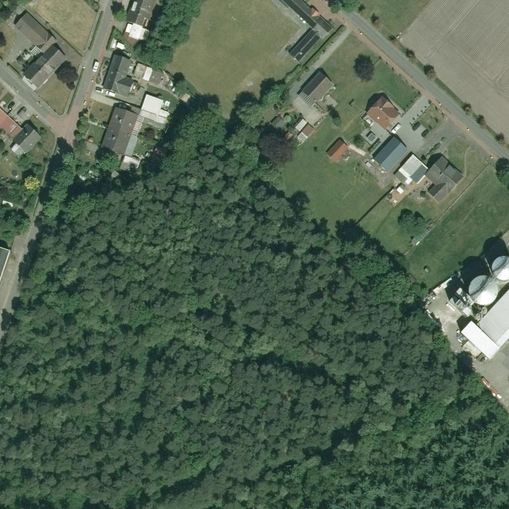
[(130,0),(125,14),(142,20),(146,9),(150,10),(153,0),(130,0)]
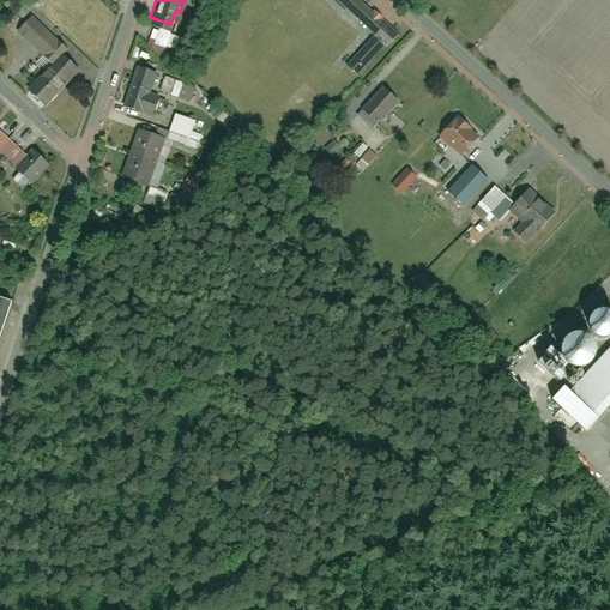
[(352,77),(393,30),(358,0),(333,0),(370,32),(340,67),(352,77)]
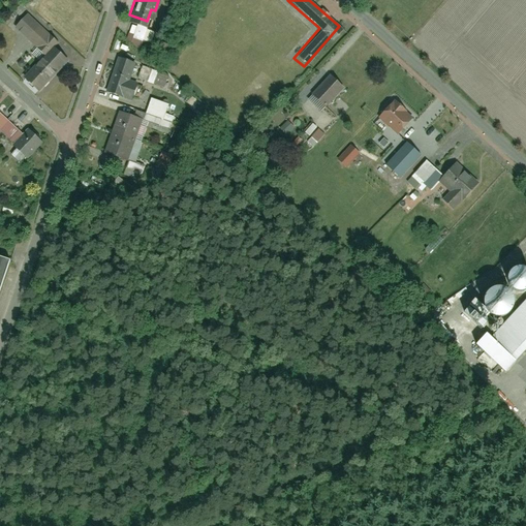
[(19,3),(9,13),(17,21),(27,9),(19,3)]
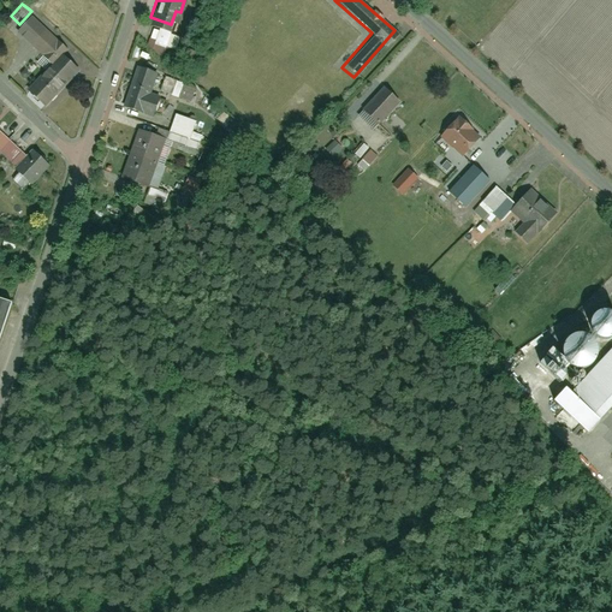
[(40,19),(23,36),(48,61),(66,45),(40,19)]
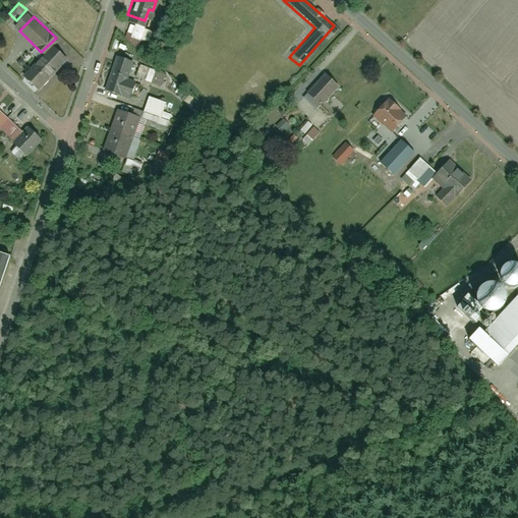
[(129,21),(125,33),(139,38),(144,26),(129,21)]
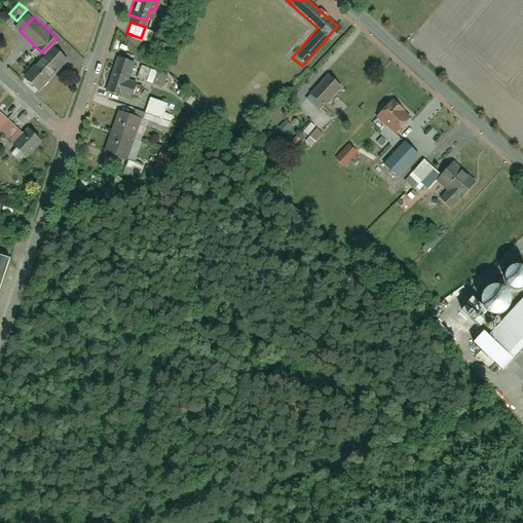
[(68,64),(54,51),(29,78),(43,91),(68,64)]
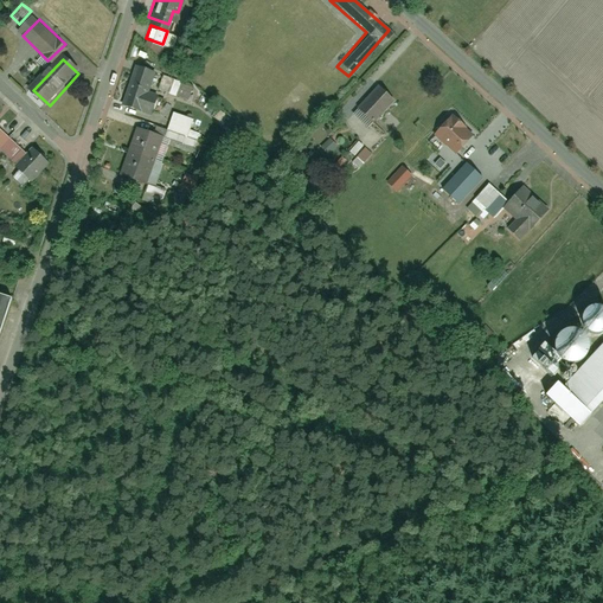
[(152,66),(134,61),(121,101),(148,110),(155,89),(146,87),(152,66)]
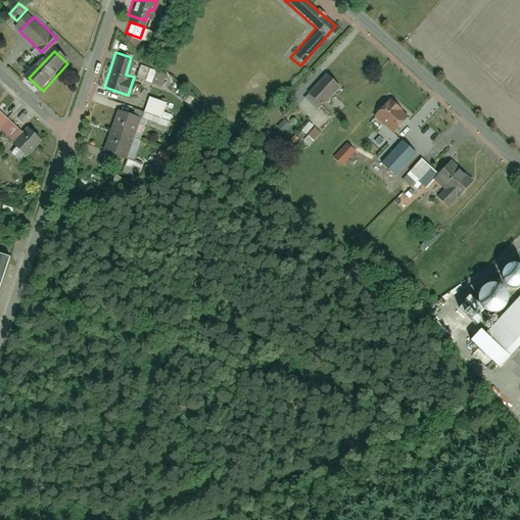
[(140,65),(136,77),(150,81),(153,69),(140,65)]
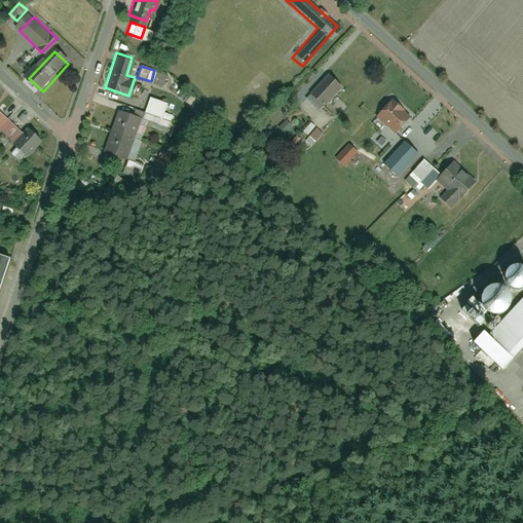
[(334,87),(324,77),(307,94),(318,104),(334,87)]
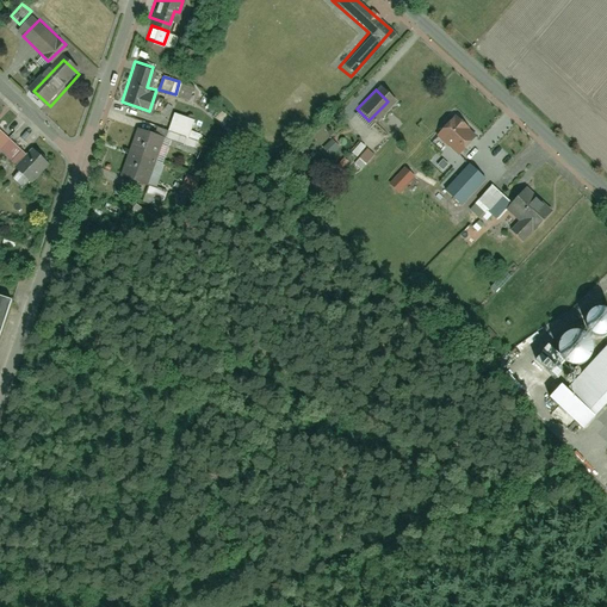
[(149,122),(147,130),(134,125),(117,175),(143,184),(153,155),(159,137),(180,144),(190,115),(172,110),(167,128),(149,122)]
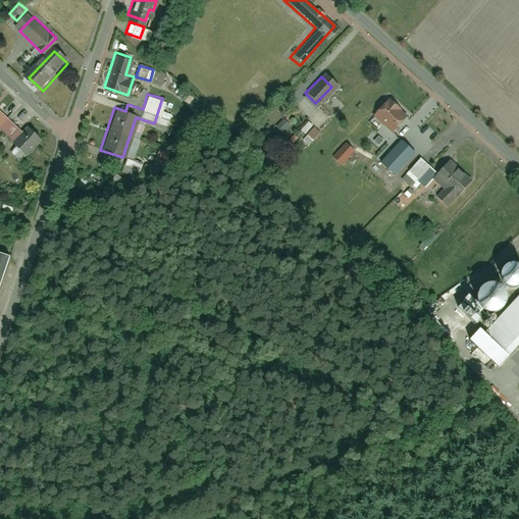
[(401,114),(383,99),(373,111),(391,126),(401,114)]
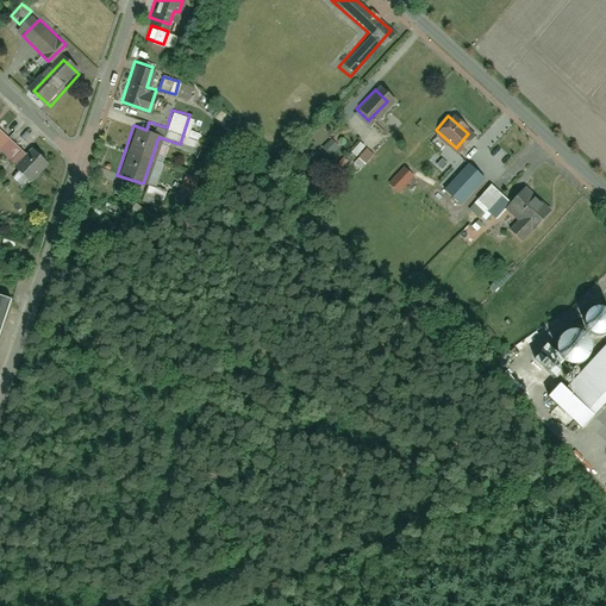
[(27,183),(49,161),(30,143),(23,151),(0,129),(0,147),(13,160),(8,166),(27,183)]
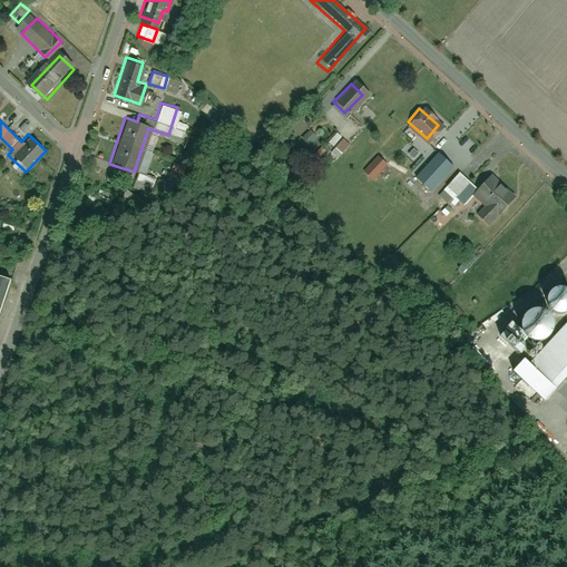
[(472,194),(486,205),(476,216),(486,224),(495,213),(497,214),(516,193),(492,172),(472,194)]
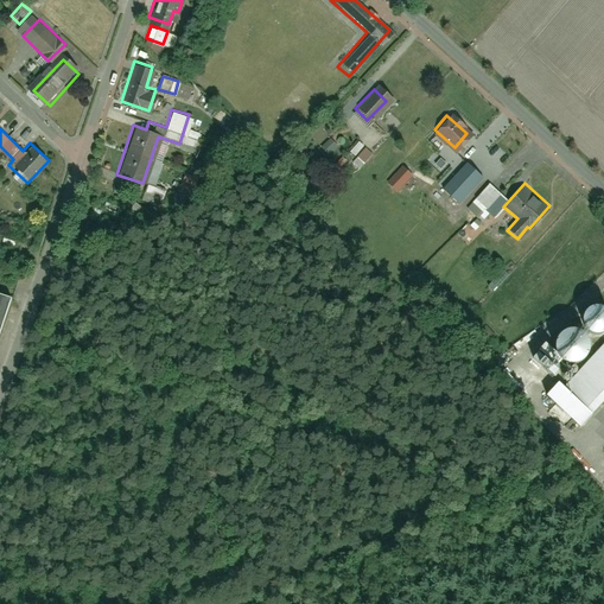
[(488,185),(472,201),(491,217),(506,202),(488,185)]
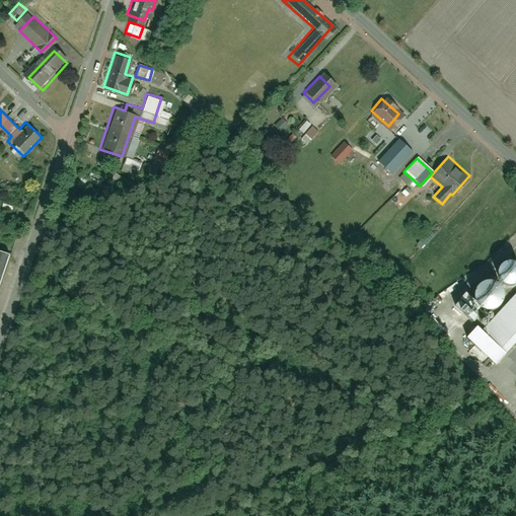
[(0,280),(9,252),(0,249),(0,280)]
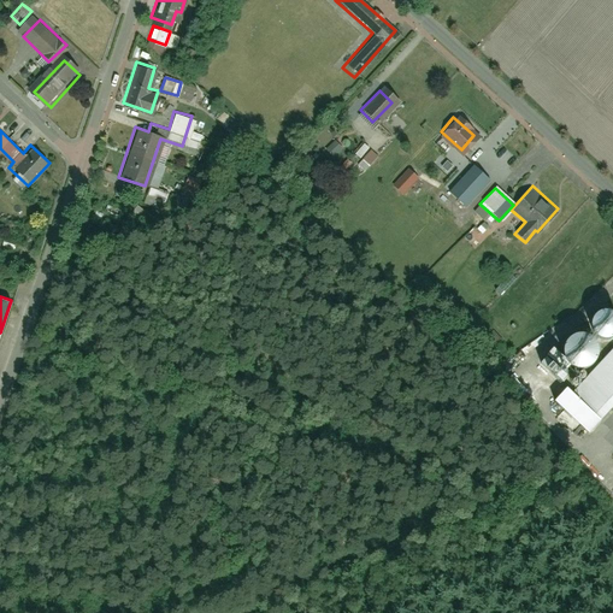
[(567,342),(567,352),(571,360),(578,365),(589,365),(597,360),(601,351),(600,341),(594,334),(582,331),(573,335),(567,342)]
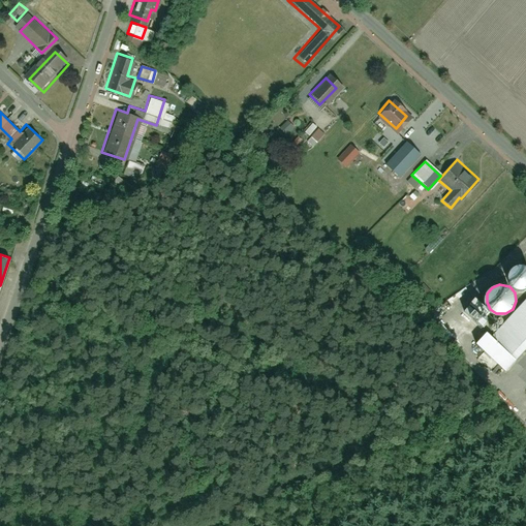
[(525,300),(481,347),(504,370),(525,346),(525,300)]
